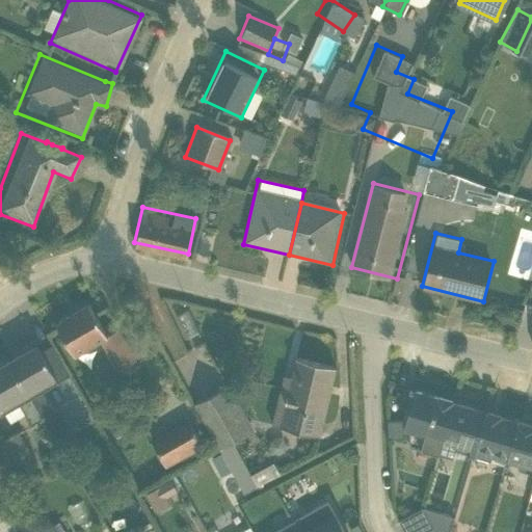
[(55,323),(76,360),(102,345),(117,372),(137,361),(118,329),(107,337),(88,304),(55,323)]
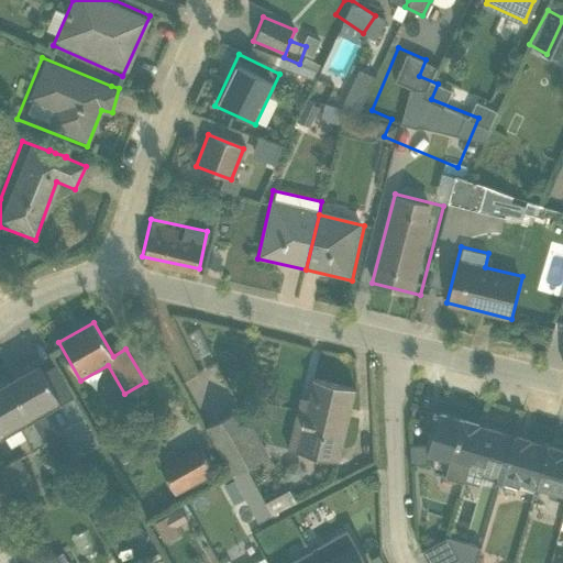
[(61,405),(39,366),(11,382),(46,444),(58,438),(45,414),(61,405)]
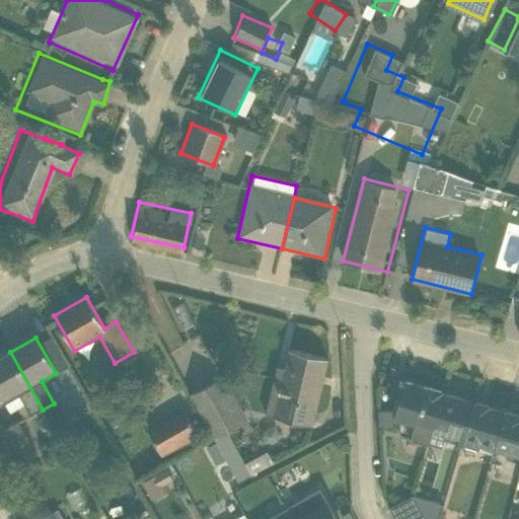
[(0,356),(0,396),(3,402),(18,393),(30,416),(43,410),(10,352),(0,356)]
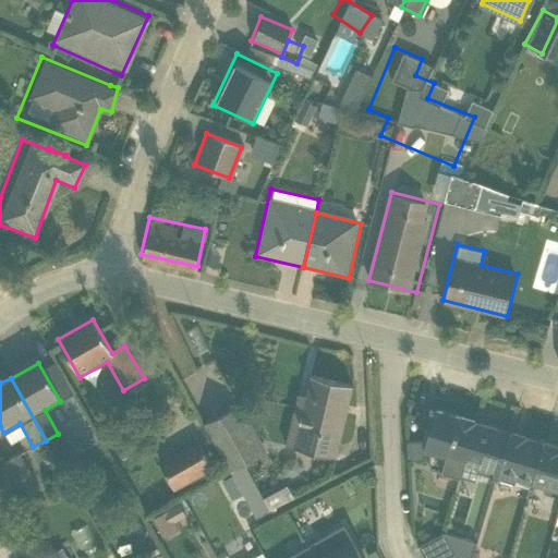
[(289,447),(341,457),(354,388),(311,379),(307,396),(300,395),(289,447)]
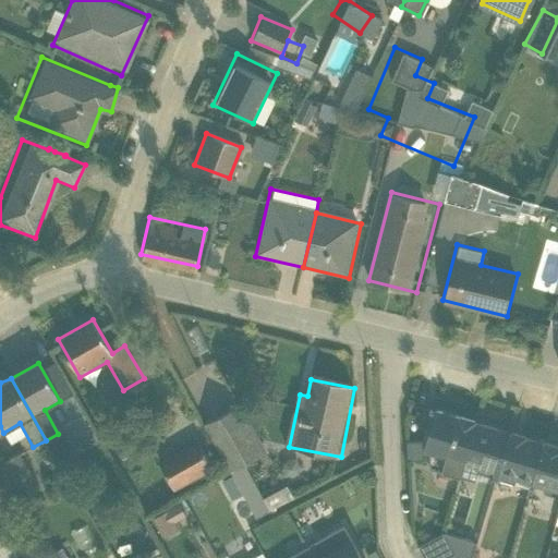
[(240,393),(201,419),(231,468),(271,444),(240,393)]
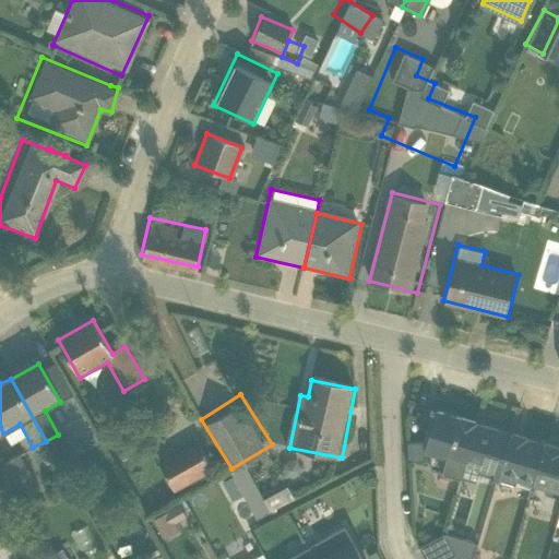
[(73,409),(59,416),(71,441),(85,435),(73,409)]
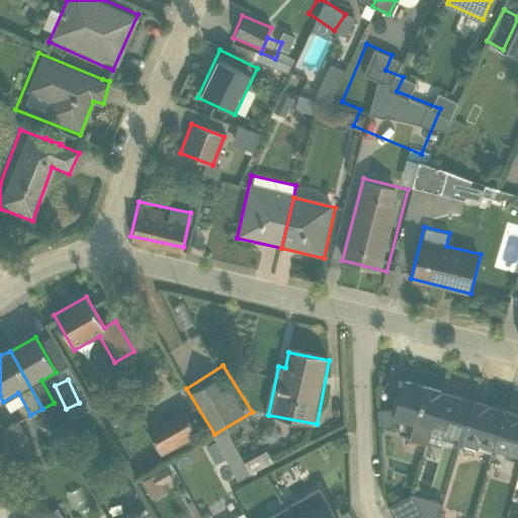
[(432,432),(443,392),(408,381),(398,415),(402,435),(429,443),(432,432)]
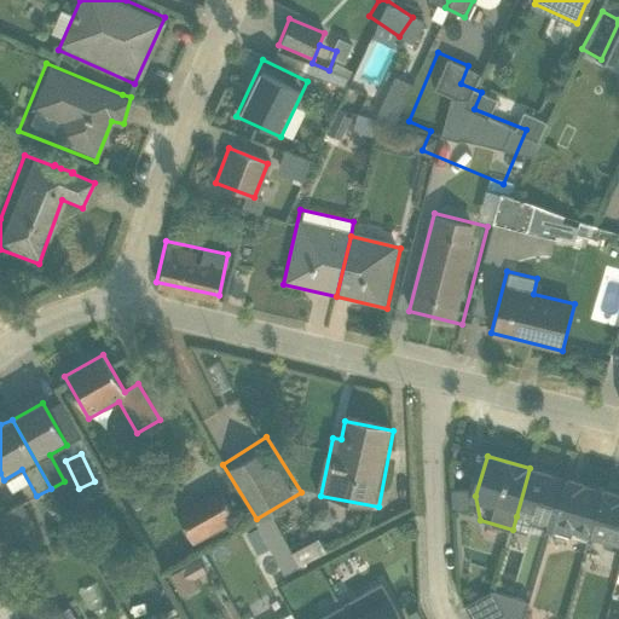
[(550,533),(566,479),(530,468),(516,516),(530,520),(527,527),(550,533)]
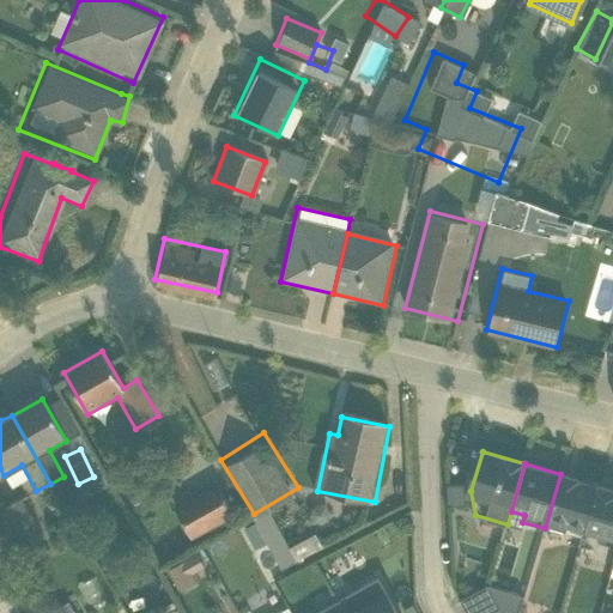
[(162,498),(180,532),(224,508),(206,474),(162,498)]
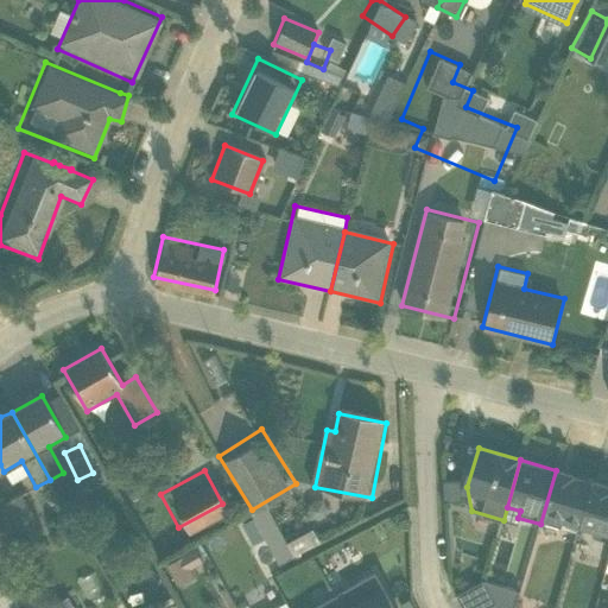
[(581,527),(594,481),(556,470),(540,524),(559,530),(562,523),(581,527)]
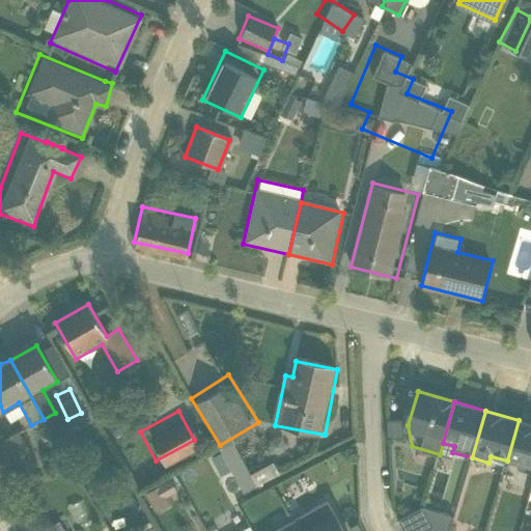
[(530,474),(530,423),(519,420),(507,460),(521,465),(519,471),(530,474)]
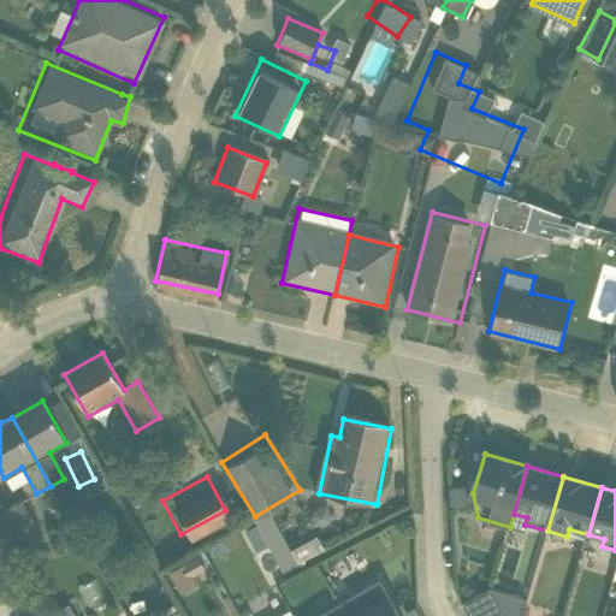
[(0,514),(15,542),(34,532),(12,491),(0,496),(0,514)]
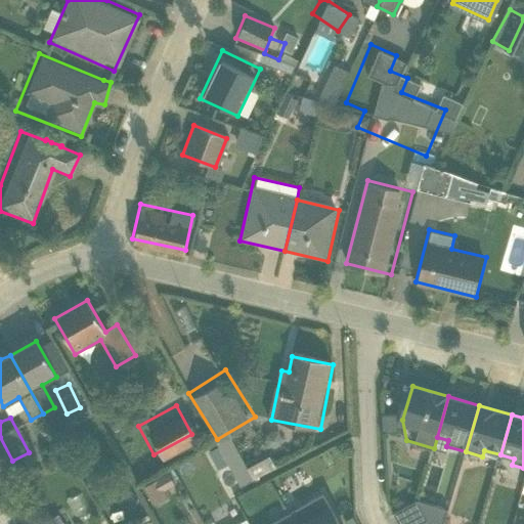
[(288,517),(291,523),(338,523),(322,496),(288,517)]
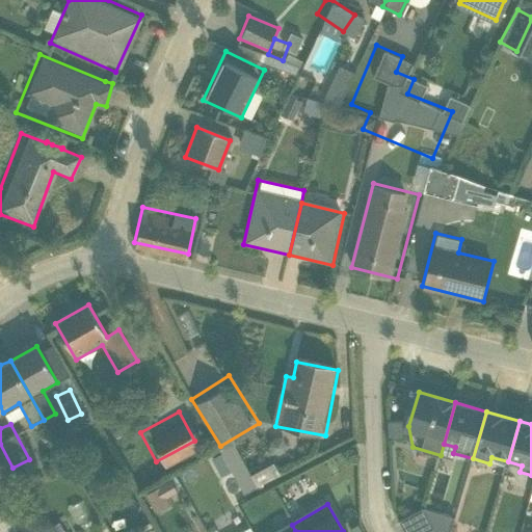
[(400,522),(405,531),(426,531),(432,529),(422,510),(400,522)]
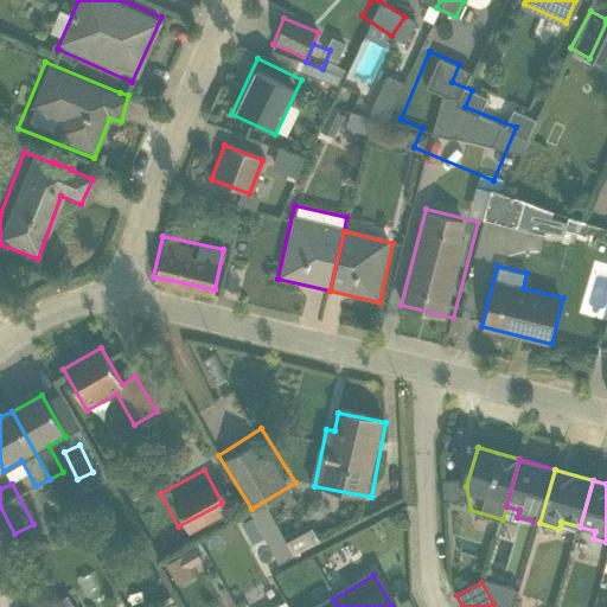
[(493,604),(486,606),(513,606),(518,590),(481,582),(493,604)]
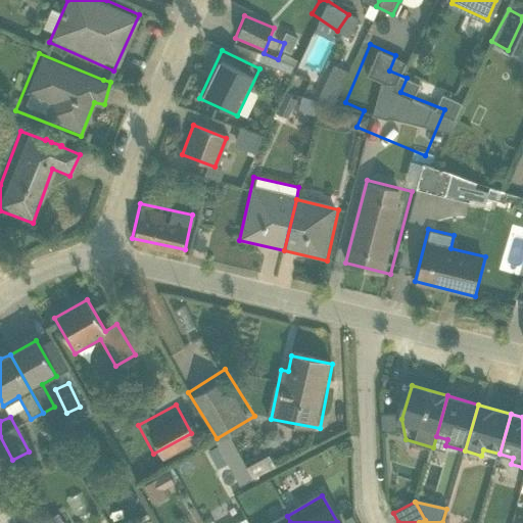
[(214,522),(242,522),(237,511),(214,522)]
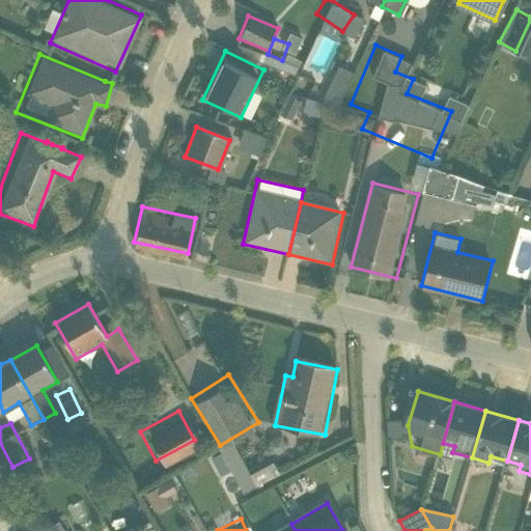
[(78,530),(100,530),(95,522),(78,530)]
